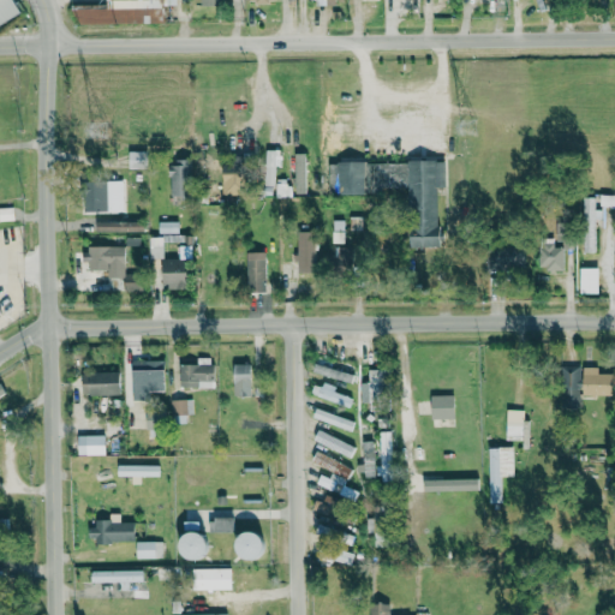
[(0,0),(0,22),(17,12),(10,0),(0,0)]
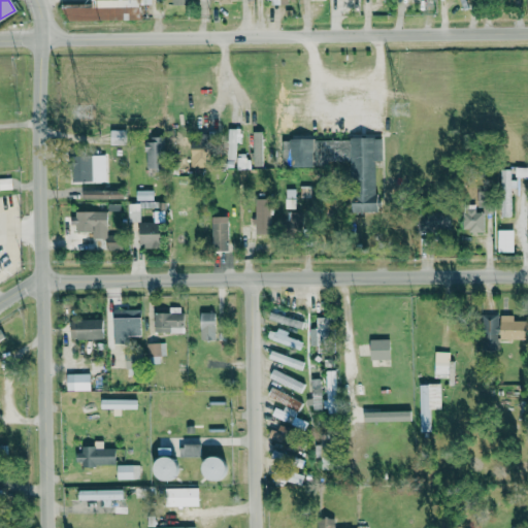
[(139,20),(138,0),(90,0),(91,5),(65,6),(65,21),(139,20)]
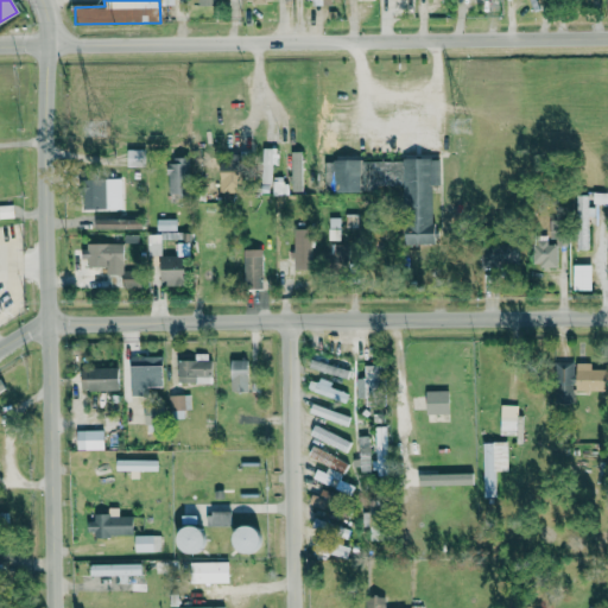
[(271,164),(276,164),(277,149),(263,147),(261,184),(271,184),(271,164)]
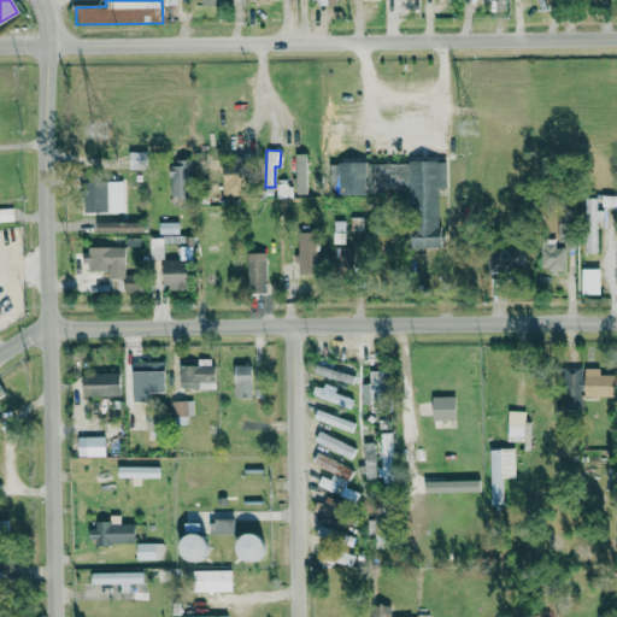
[(128,152),(129,169),(148,169),(147,151),(128,152)]
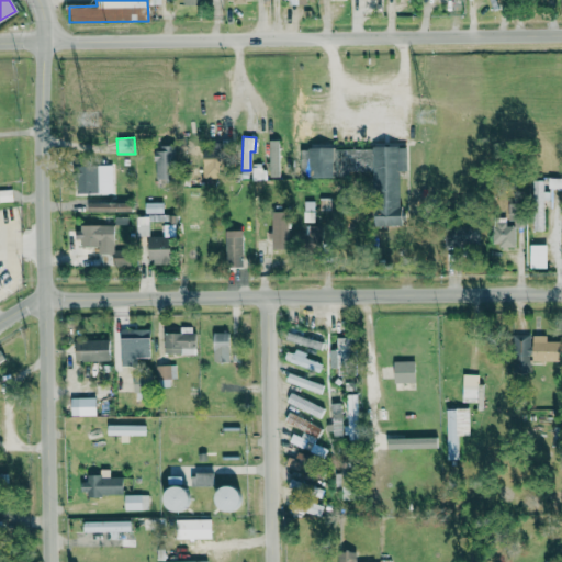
[(279,177),(278,139),(269,141),(269,177),(279,177)]
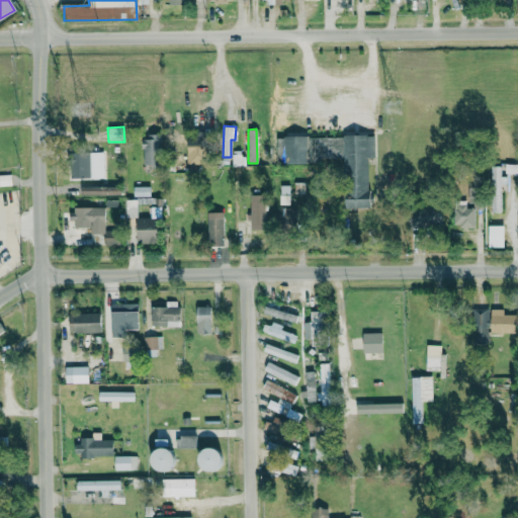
[(142,167),(160,167),(161,136),(143,135),(142,167)]
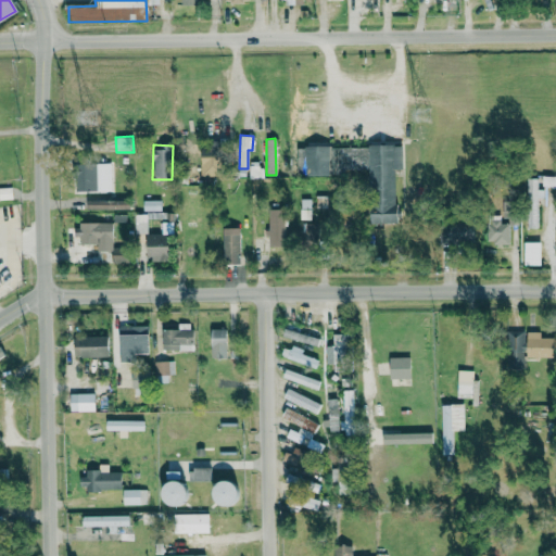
[(220,153),(215,153),(215,146),(200,146),(201,177),(220,176),(220,153)]
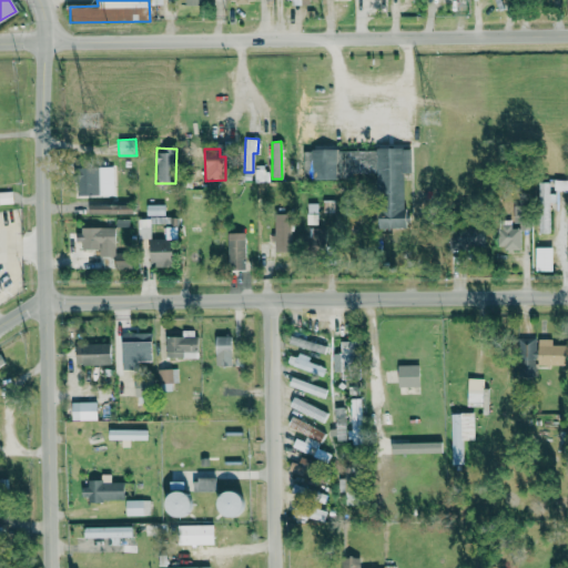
[(377,172),(377,227),(405,227),(404,172),(411,172),(411,149),(343,149),(343,173),(377,172)]
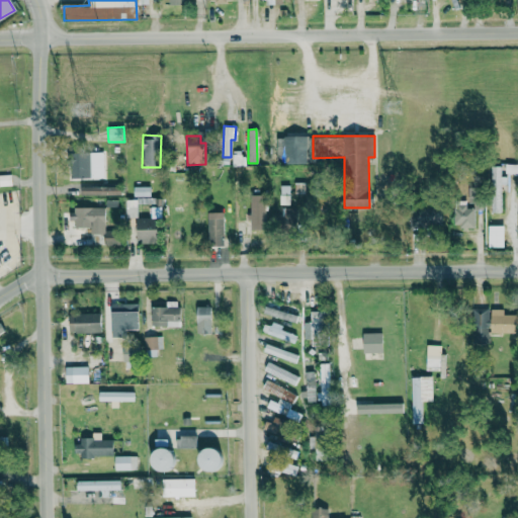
[(276,157),(307,159),(308,139),(277,137),(276,157)]
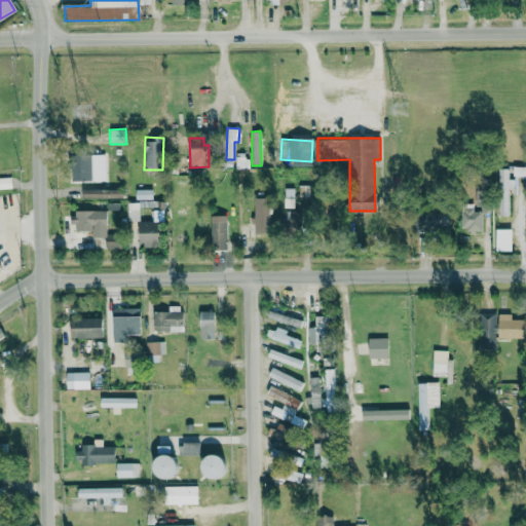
[(72,182),(107,181),(107,154),(72,155),(72,182)]
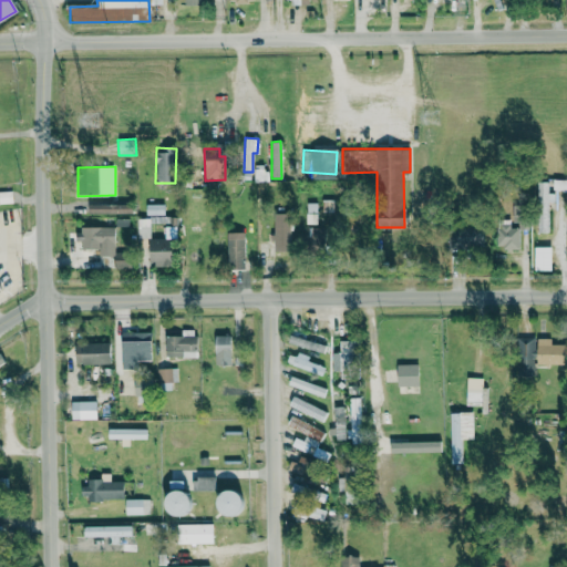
[(254,182),(266,182),(266,169),(255,169),(254,182)]
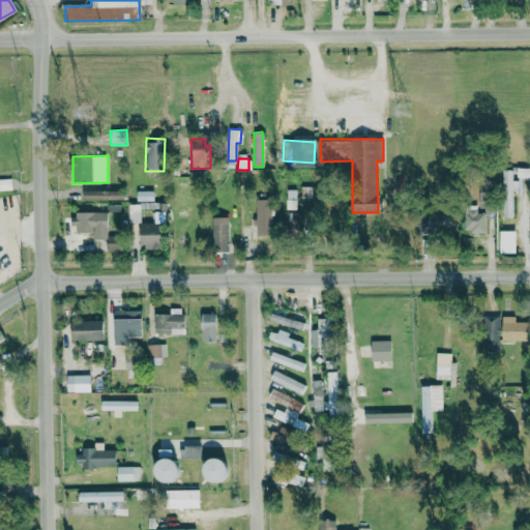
[(512,217),(512,187),(519,188),(519,180),(512,180),(512,170),(502,170),(502,217),(512,217)]
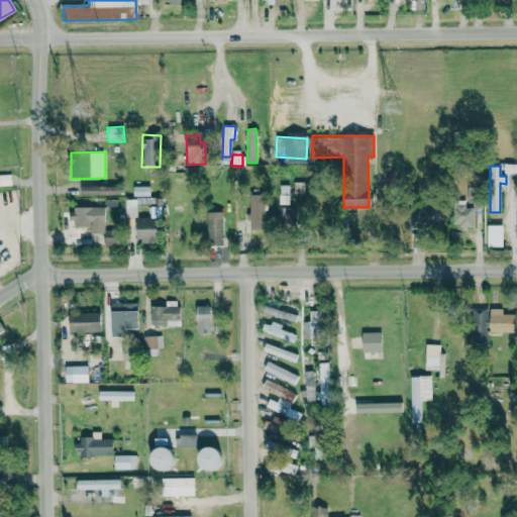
[(10,174),(0,175),(0,185),(11,184),(10,174)]
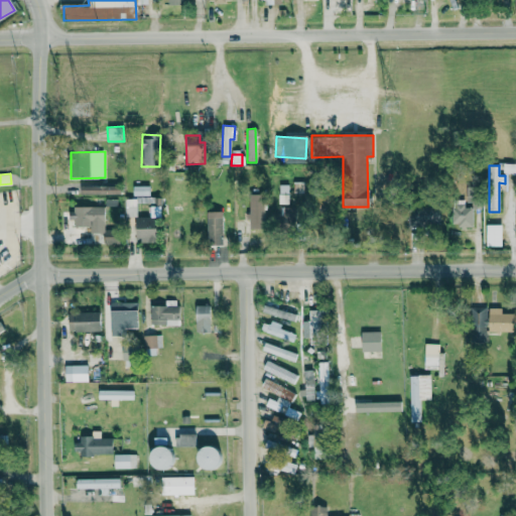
[(149,185),(133,186),(133,196),(149,196),(149,185)]
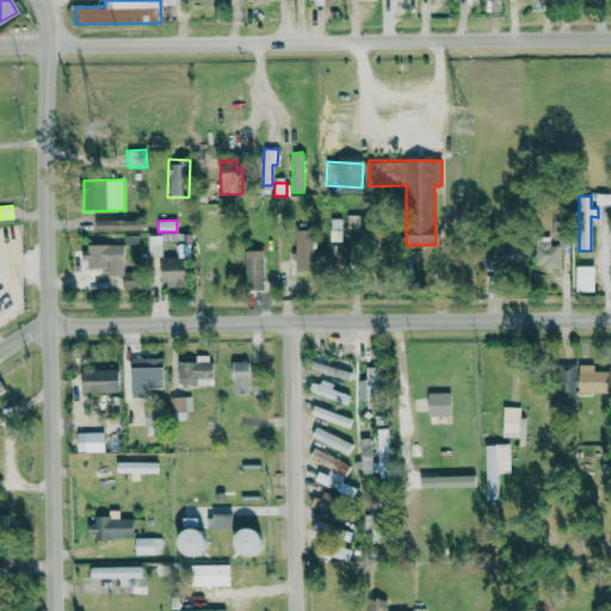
[(312,229),(294,230),(295,270),(313,270),(312,229)]
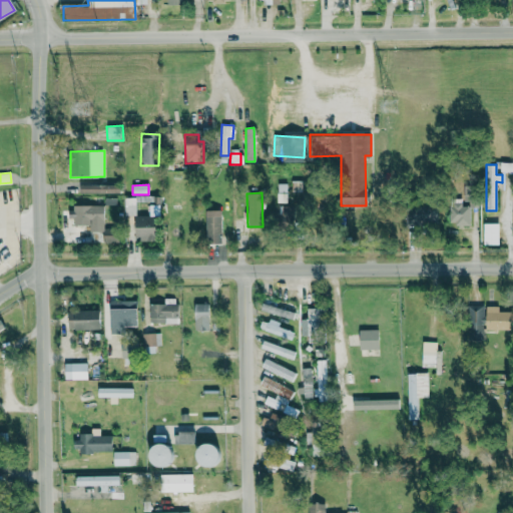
[(124,196),(125,215),(158,214),(157,195),(124,196)]
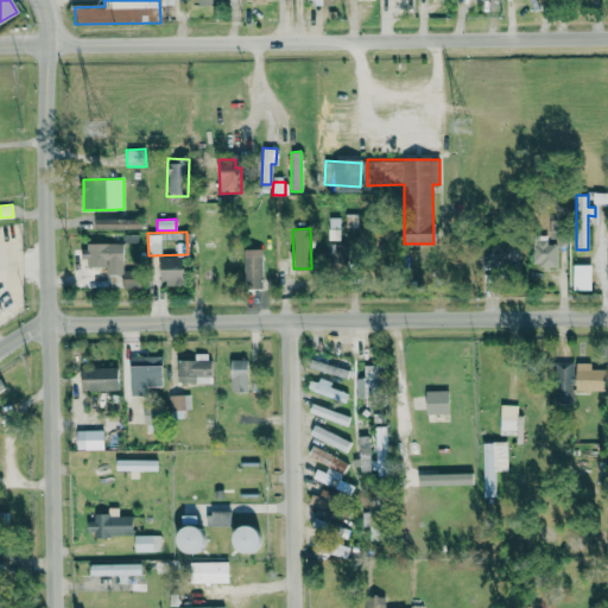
[(480,267),(519,266),(518,242),(479,244),(480,267)]
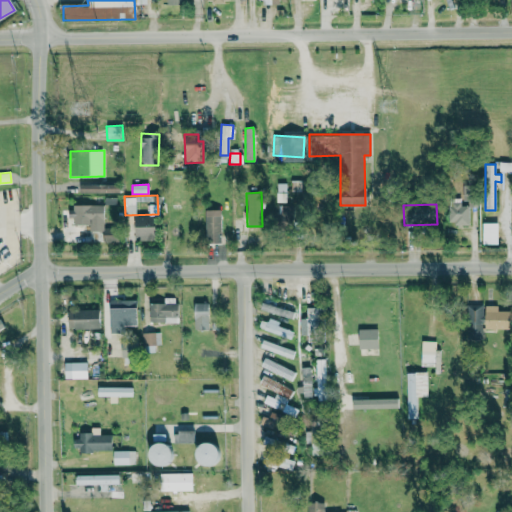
[(448,224),(468,224),(469,204),(449,204),(448,224)]
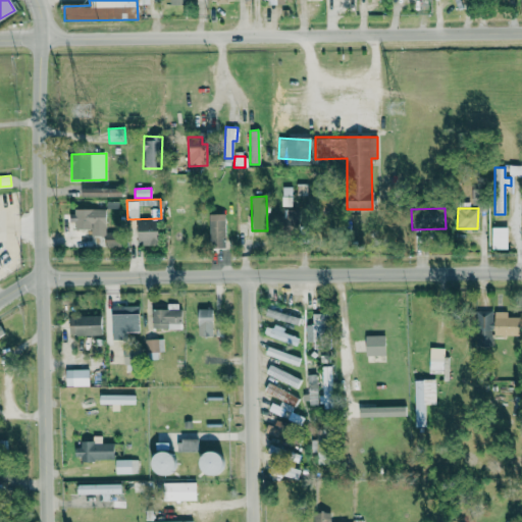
[(106,209),(72,209),(72,228),(92,229),(91,236),(104,236),(104,247),(120,247),(120,232),(106,232),(106,209)]
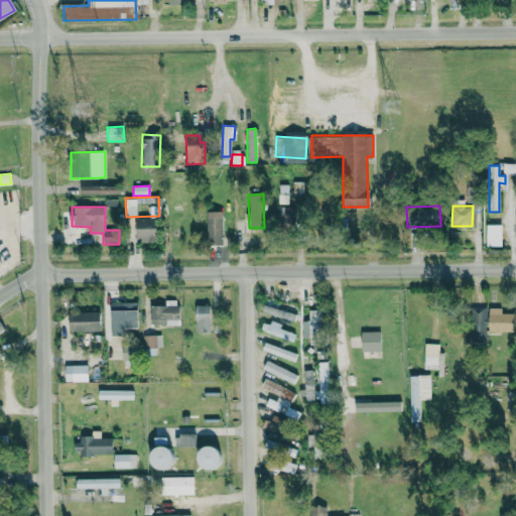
[(222,211),(206,212),(207,245),(223,244),(222,211)]
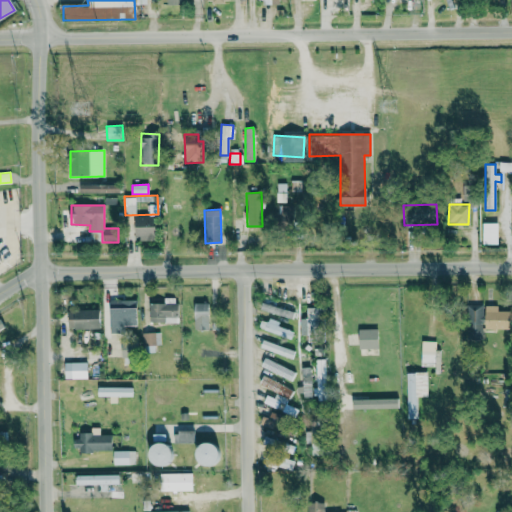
[(134,216),(135,240),(157,240),(156,215),(134,216)]
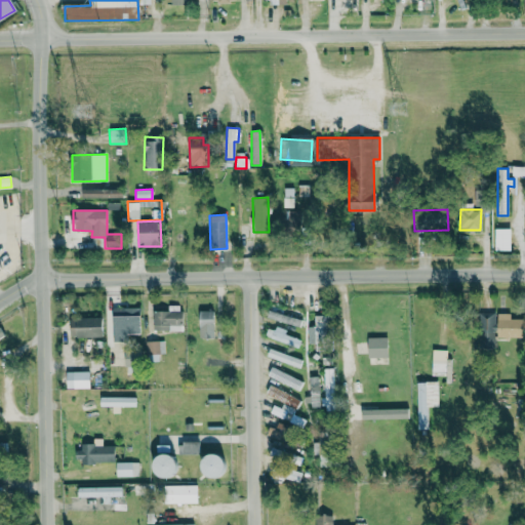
[(182,325),(182,305),(168,305),(168,311),(153,311),(152,331),(168,331),(168,325),(182,325)]
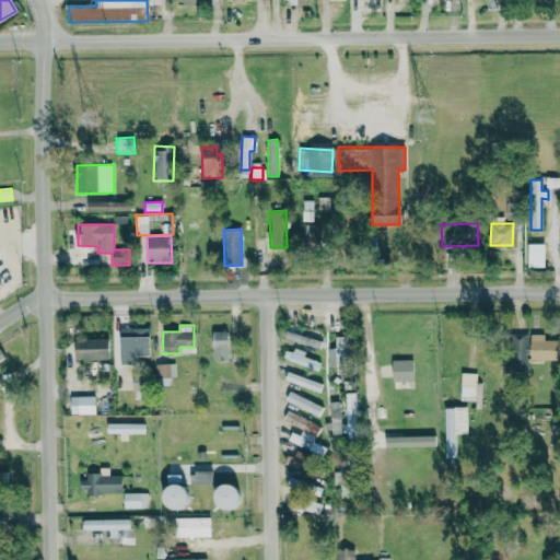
[(120,363),(137,363),(137,356),(149,356),(149,328),(119,328),(120,363)]
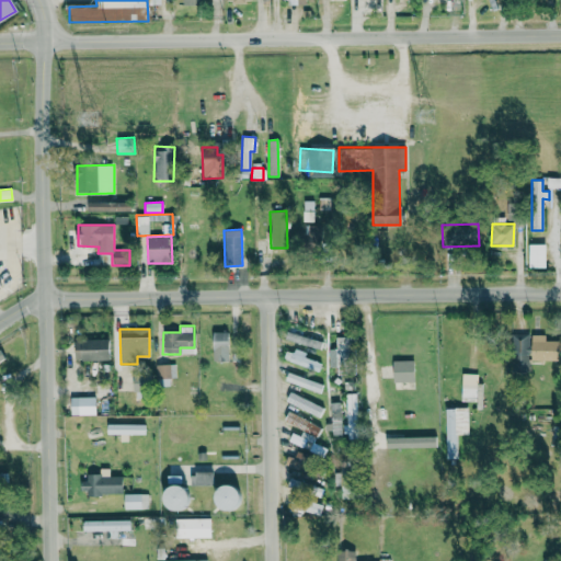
[(213,332),(213,362),(228,361),(228,331),(213,332)]
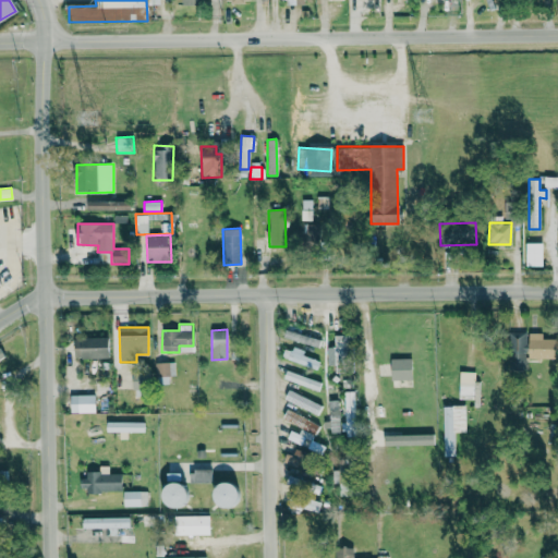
[(318,347),(319,339),(284,330),(282,338),(318,347)]
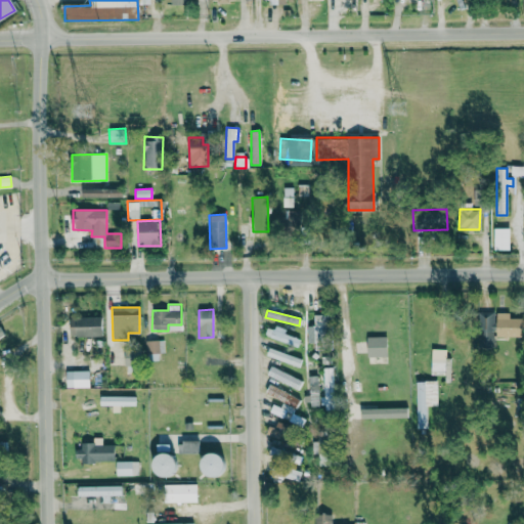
[(493,312),(478,311),(477,347),(492,348),(493,312)]
